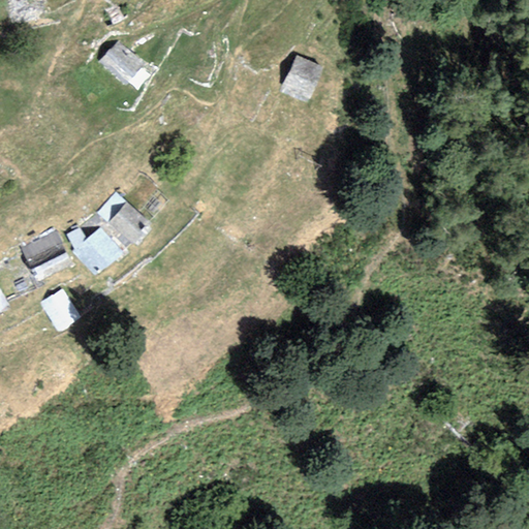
[(146,62),(118,39),(96,64),(125,88),(146,62)]
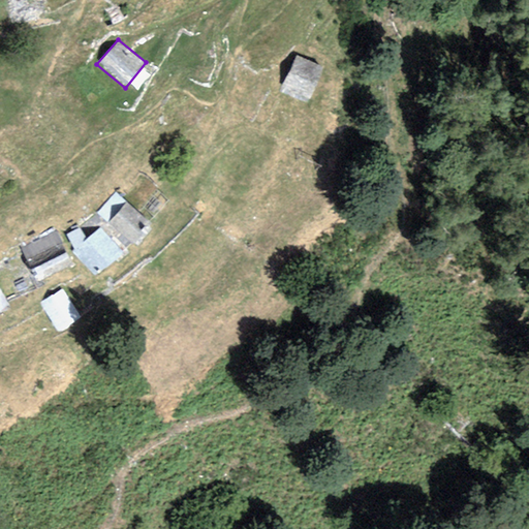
[(324,67),(297,55),(280,93),(308,105),(324,67)]
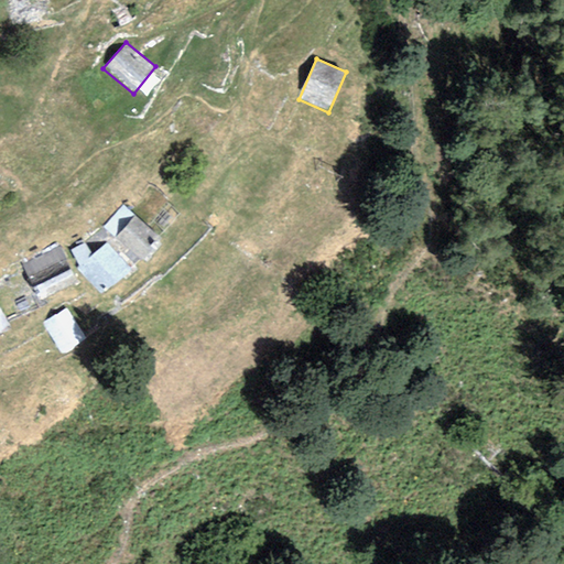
[(161,238),(132,216),(115,238),(143,260),(153,247),(161,238)]
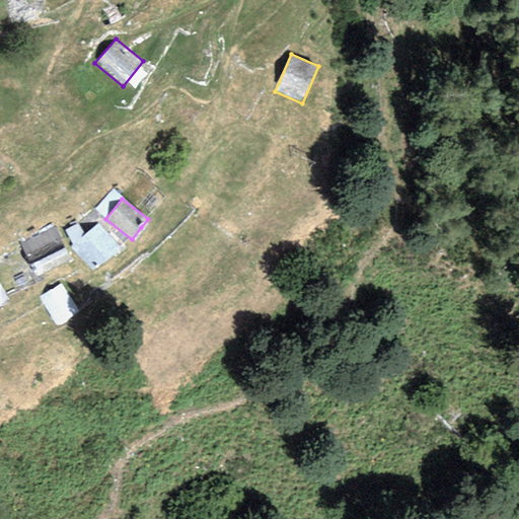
[(121,247),(98,222),(70,247),(93,273),(121,247)]
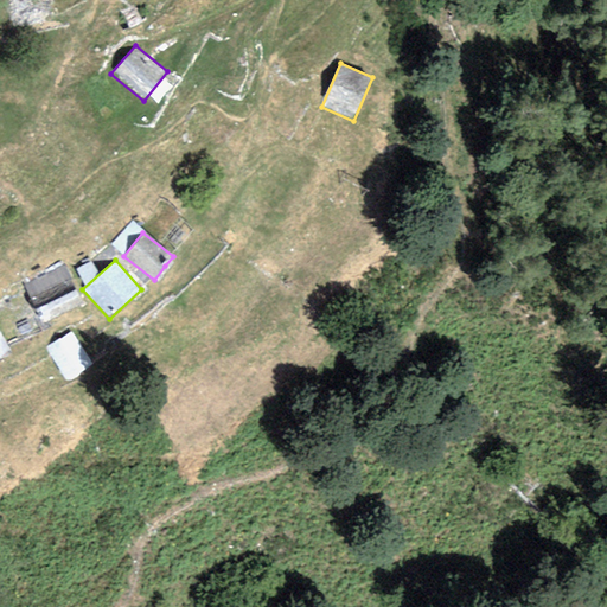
[(64,266),(23,285),(38,317),(78,298),(64,266)]
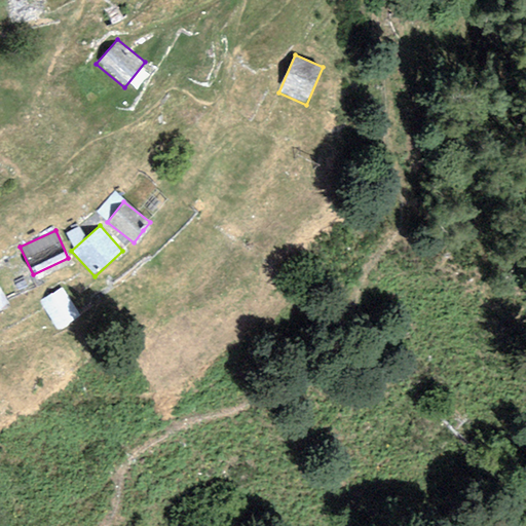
[(0,286),(0,310),(11,303),(0,286)]
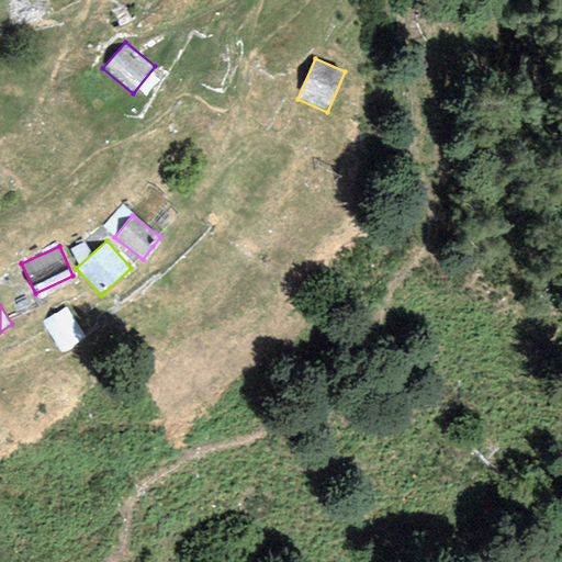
[(86,337),(66,307),(41,324),(60,353),(86,337)]
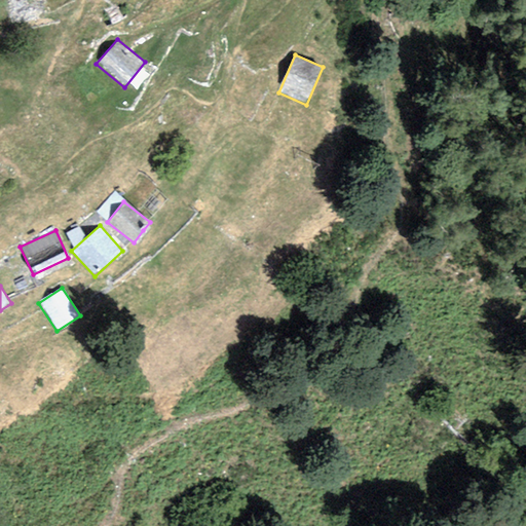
All buildings are outlined.
